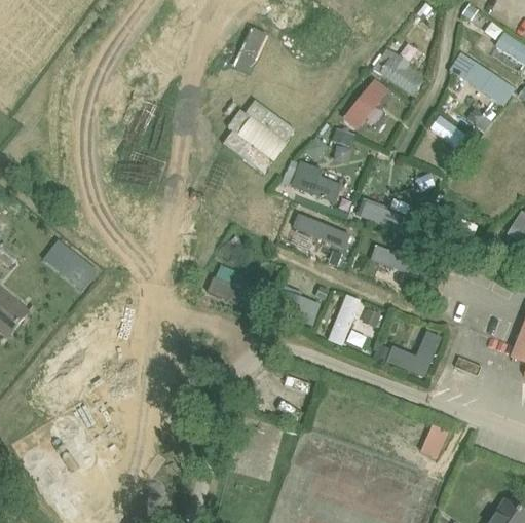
[(430,9),(424,3),(416,12),(423,19),(430,9)]
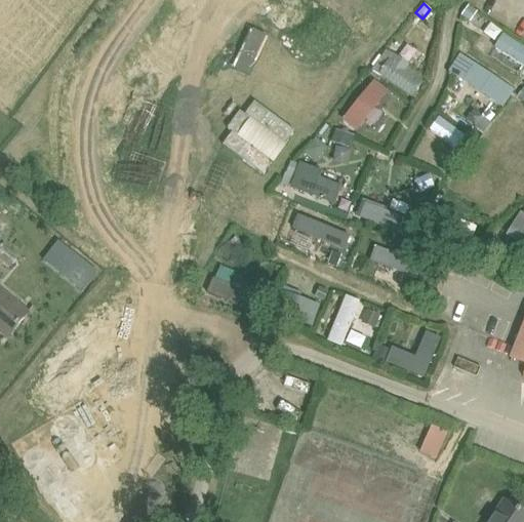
[(460,13),(469,21),(477,9),(468,3),(460,13)]
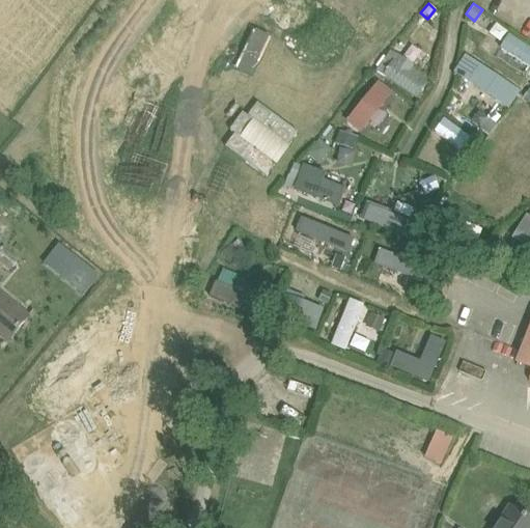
[(499,20),(489,28),(499,39),(509,31),(499,20)]
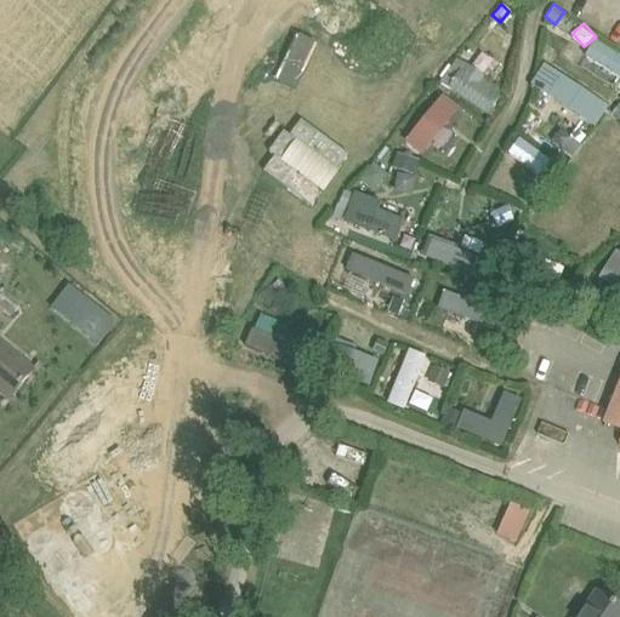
[(581,55),(618,80),(619,78),(619,52),(596,35),(581,55)]
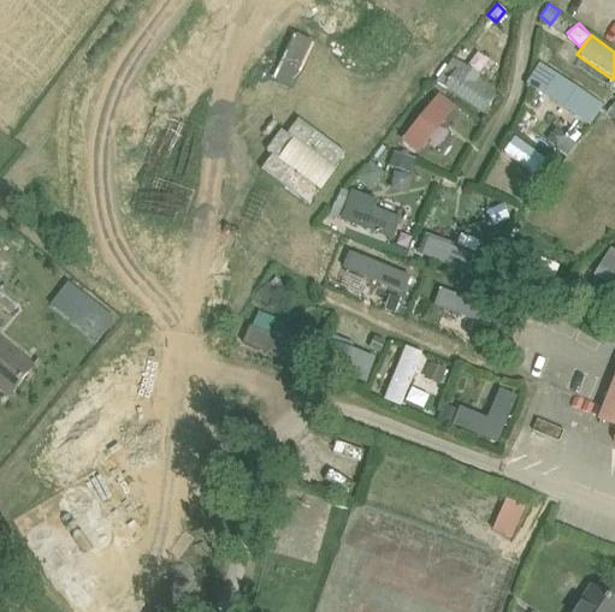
[(460,60),(443,84),(483,112),(496,94),(475,81),(480,75),(460,60)]
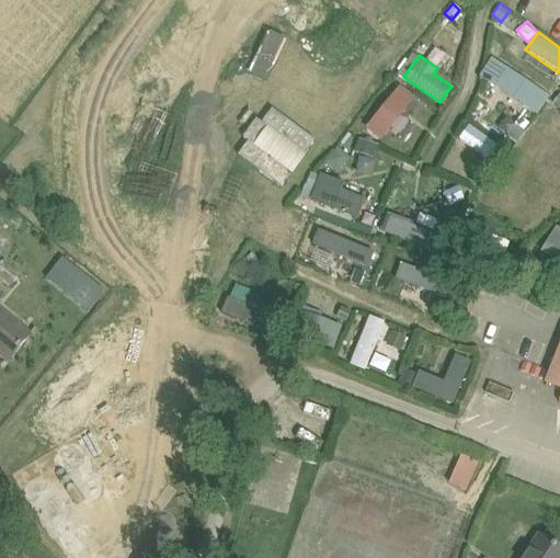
[(540,109),(550,89),(489,57),(478,77),(540,109)]
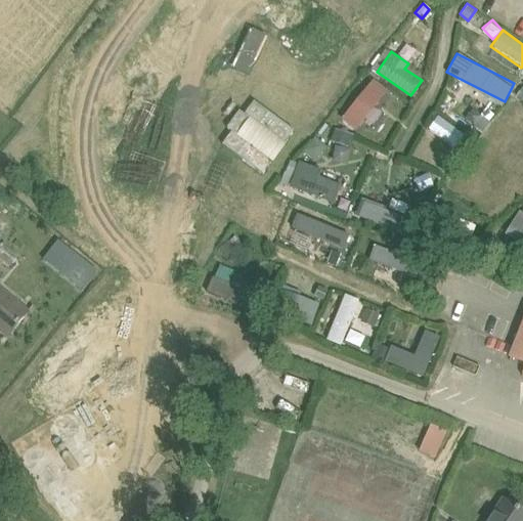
[(372,76),(342,118),(358,130),(389,87),(372,76)]
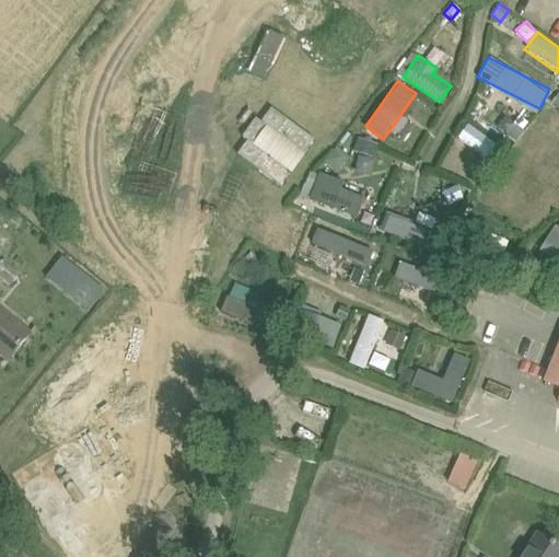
[(236,153),(279,184),(314,138),(270,106),(260,120),(255,116),(241,136),(246,139),(236,153)]
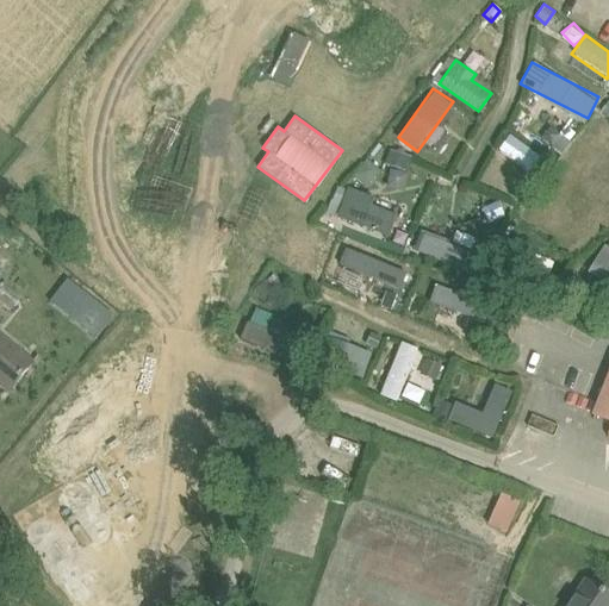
[(529,169),(541,152),(510,131),(498,149),(529,169)]
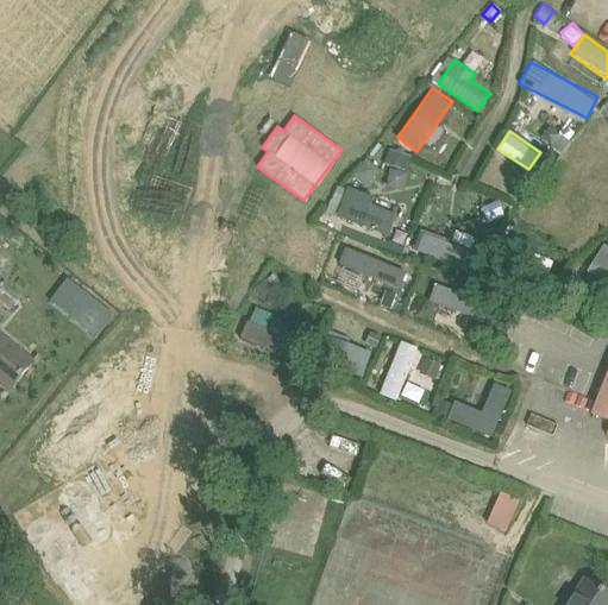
[(550,144),(559,152),(569,140),(559,132),(550,144)]
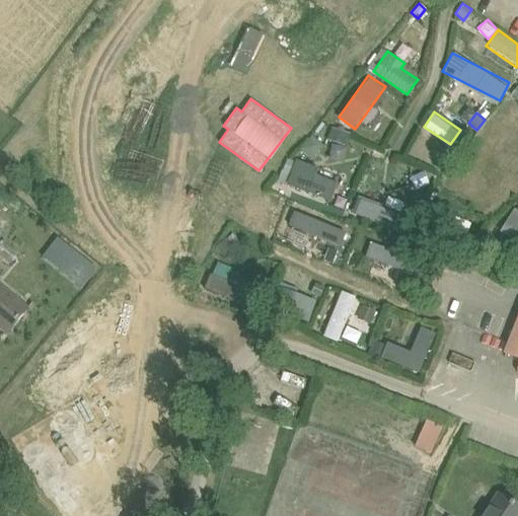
[(330,126),(326,138),(345,144),(349,133),(330,126)]
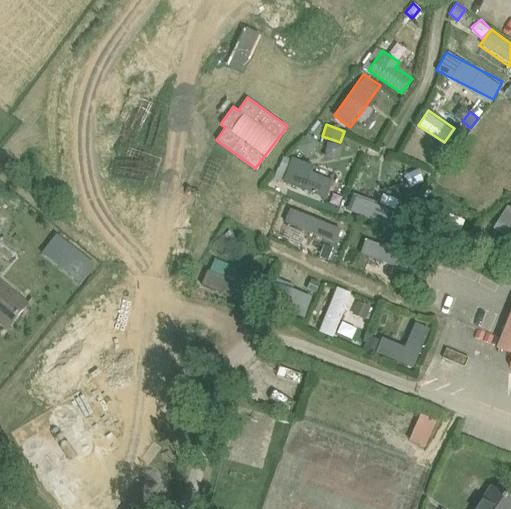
[(283,155),(278,166),(285,169),(289,157),(283,155)]
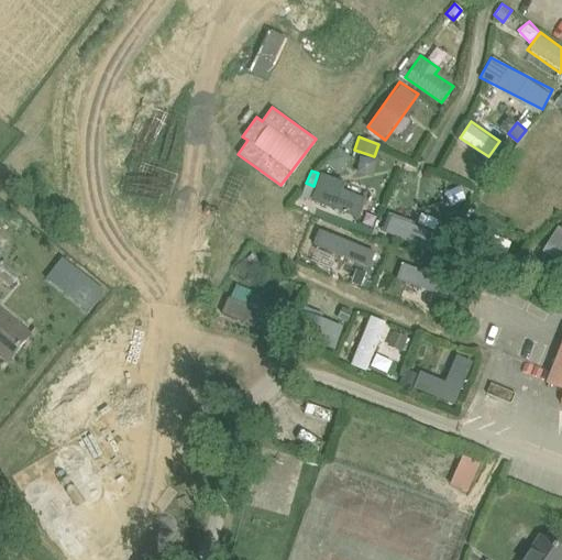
[(317,196),(315,201),(356,218),(363,201),(341,193),(337,190),(340,180),(320,173),(312,195),(317,196)]
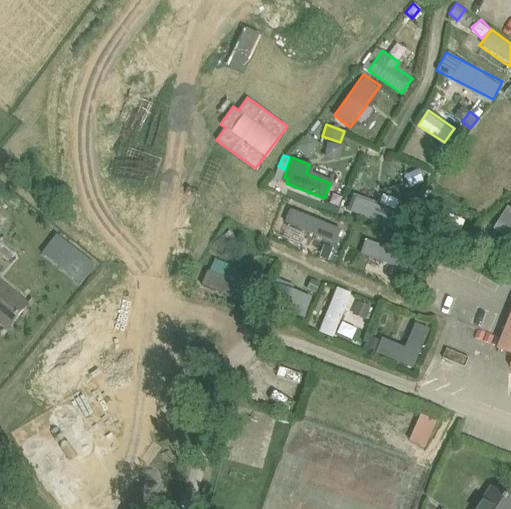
[(417,168),(403,175),(409,186),(423,180),(417,168)]
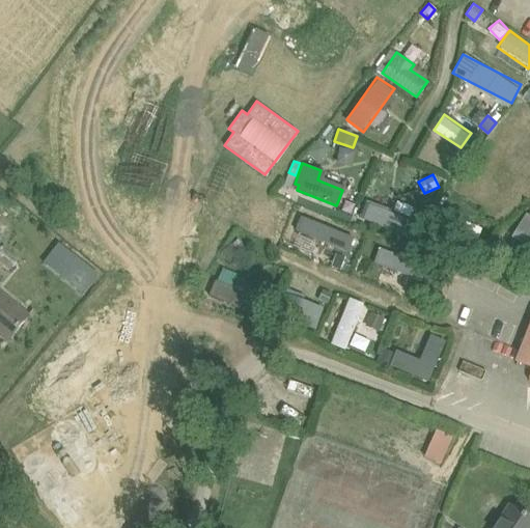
[(363,218),(403,231),(410,214),(368,200),(363,218)]
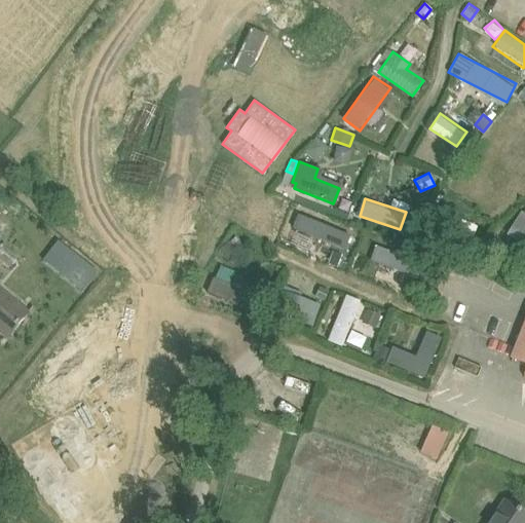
[(435,204),(423,199),(418,212),(429,217),(435,204)]
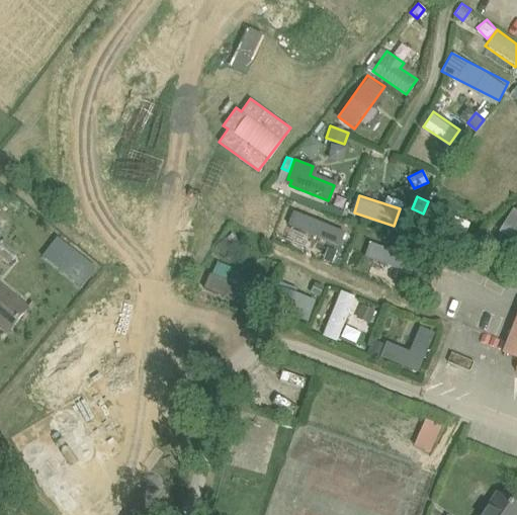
[(508,278),(516,262),(516,210),(512,207),(498,231),(510,238),(492,268),(508,278)]
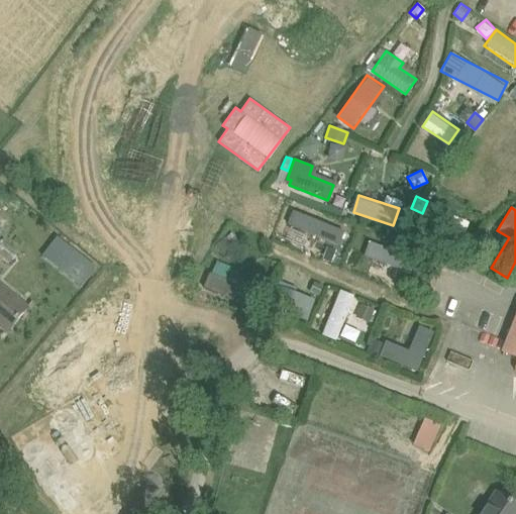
[(81,284),(97,264),(57,232),(41,252),(81,284)]
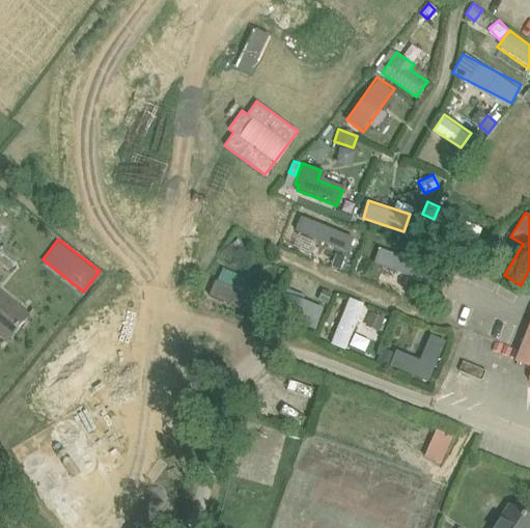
[(385,257),(411,268),(418,250),(392,240),(385,257)]
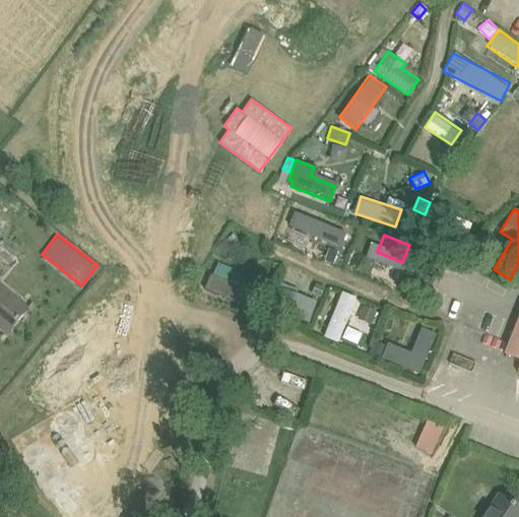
[(236,247),(226,238),(216,247),(226,258),(237,248),(236,247)]
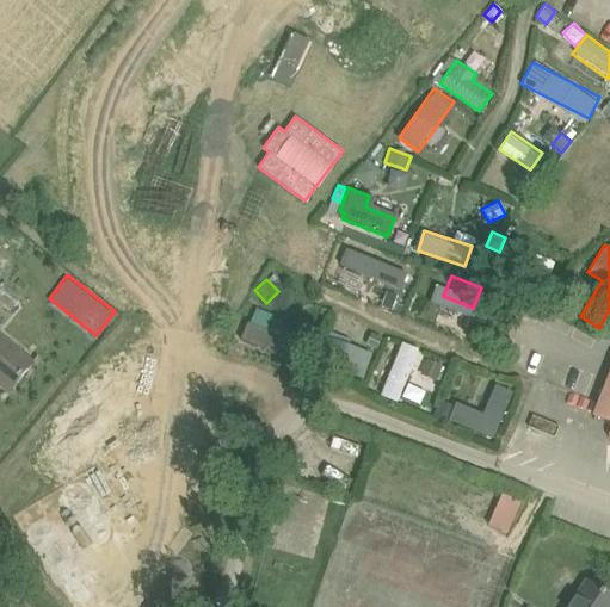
[(381,304),(390,308),(395,293),(386,290),(381,304)]
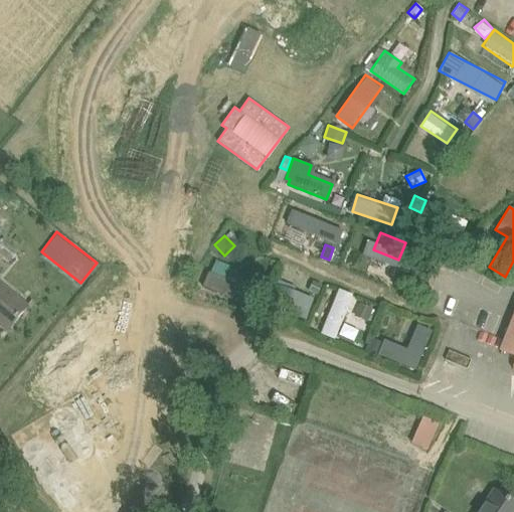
[(322,284),(312,280),(308,290),(317,294),(322,284)]
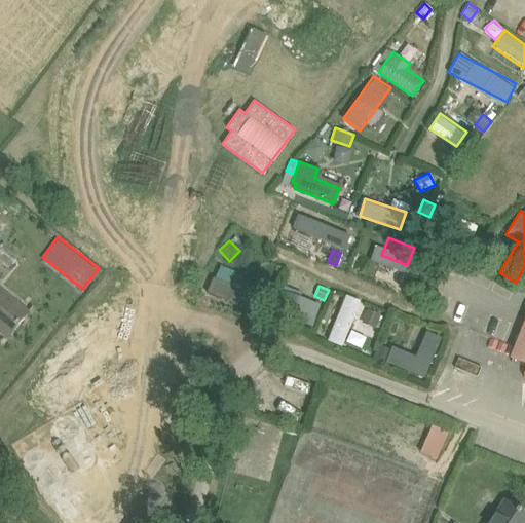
[(0,330),(8,337),(28,312),(0,290),(0,330)]
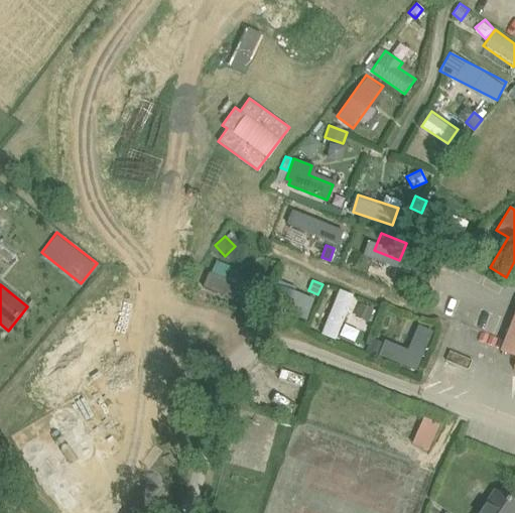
[(338,338),(352,291),(336,286),(322,333),(338,338)]
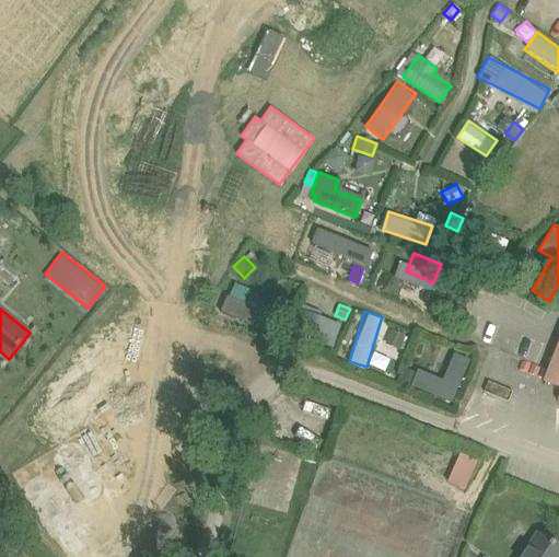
[(384,341),(399,348),(400,346),(404,348),(409,336),(391,327),(384,341)]
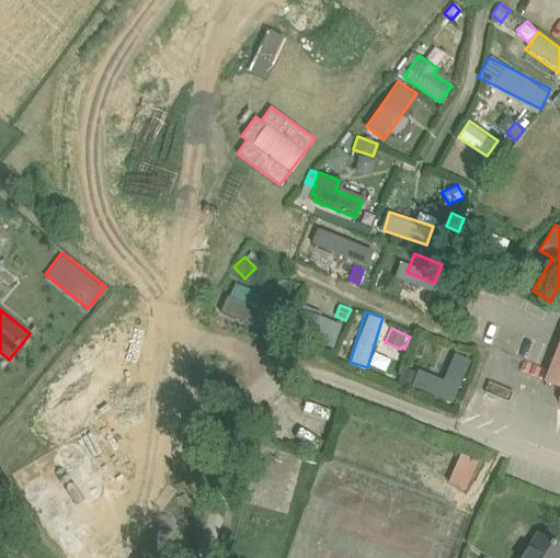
[(369,365),(387,368),(390,354),(372,351),(369,365)]
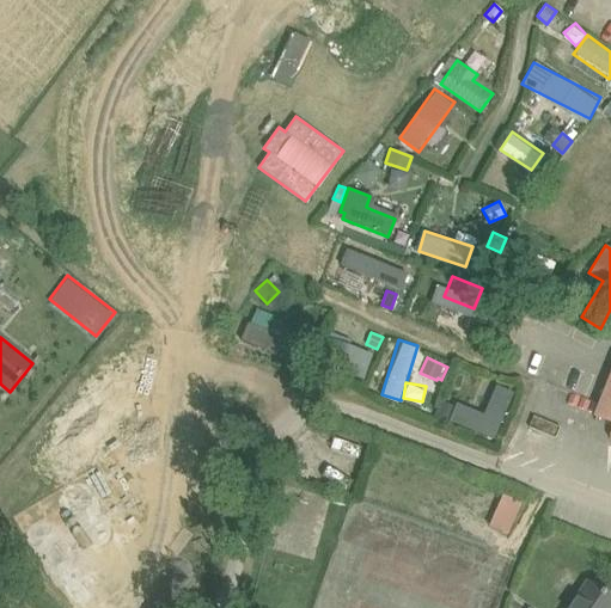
[(484,415),(457,403),(450,419),(494,438),(513,392),(496,385),(484,415)]
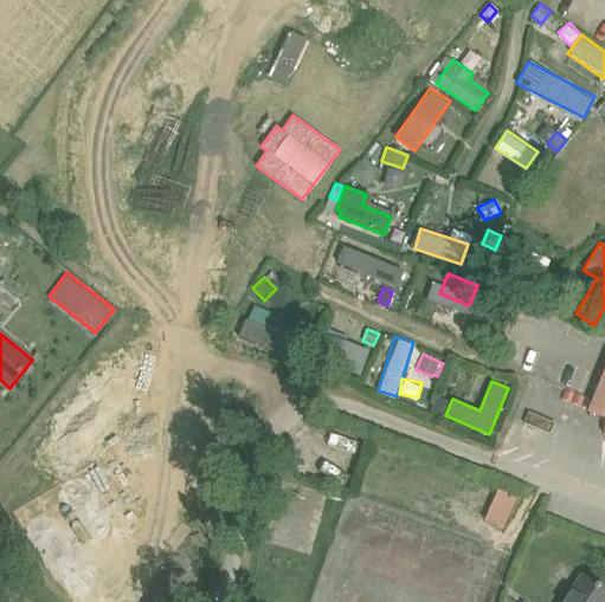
[(449,401),(436,396),(429,413),(443,418),(449,401)]
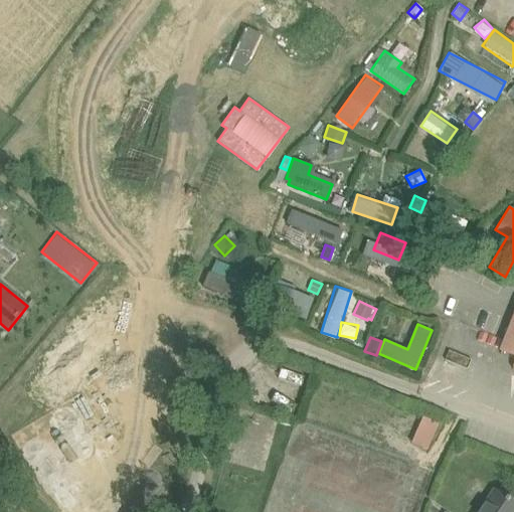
[(429,449),(438,420),(420,415),(412,444),(429,449)]
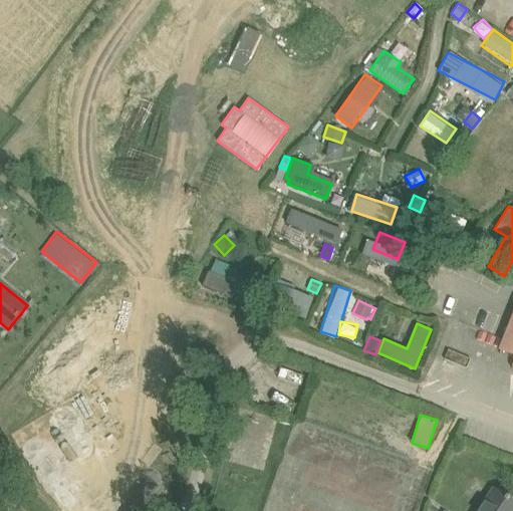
[(477,510),(512,510),(512,502),(493,489),(477,510)]
